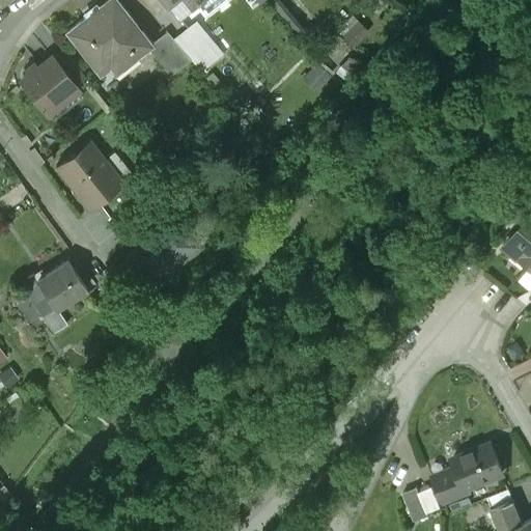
[(116,0),(105,0),(66,31),(105,82),(147,49),(152,45),(116,0)]
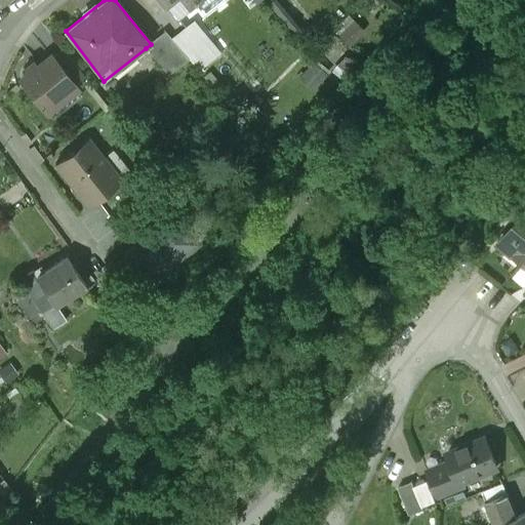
[(163,0),(175,15),(195,0),(163,0)]
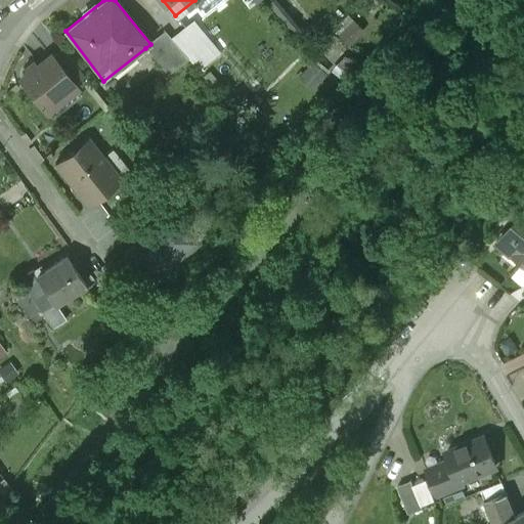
[(350,19),(337,30),(351,48),(364,37),(350,19)]
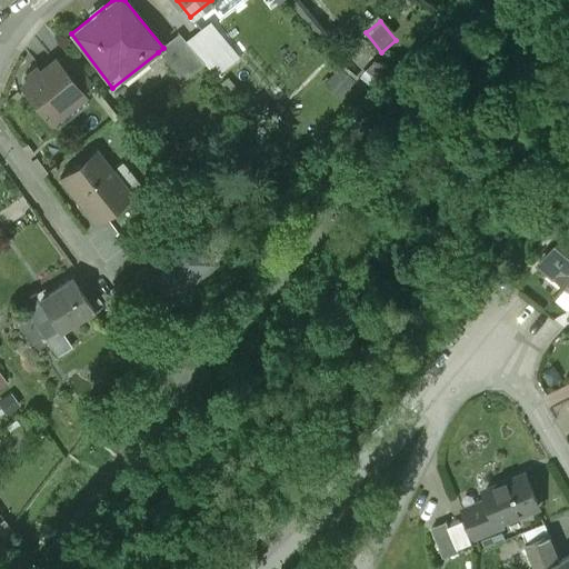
[(211,22),(186,41),(208,69),(217,80),(241,60),(211,22)]
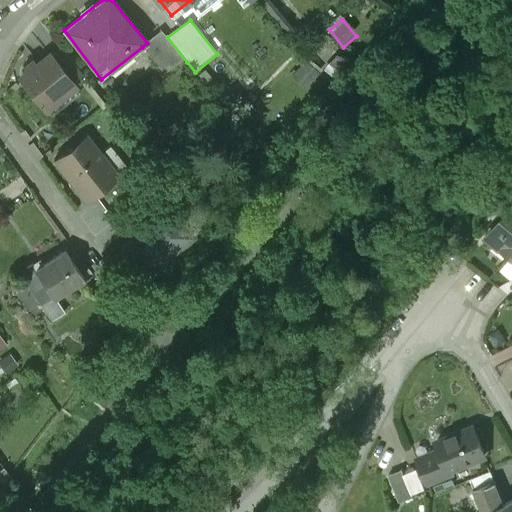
[(161,31),(147,43),(142,47),(167,78),(187,62),(167,37),(161,31)]
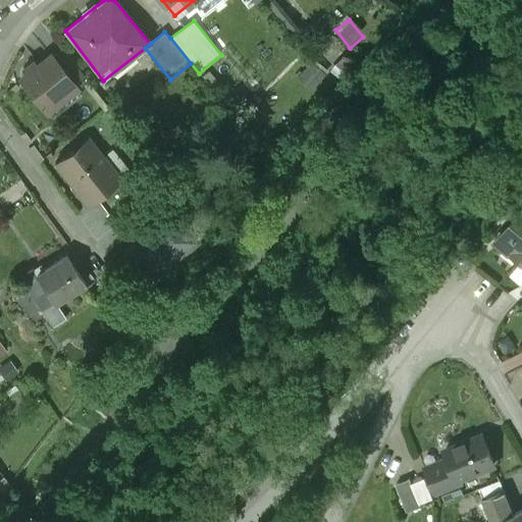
[(21,79),(43,106),(72,84),(51,55),(21,79)]
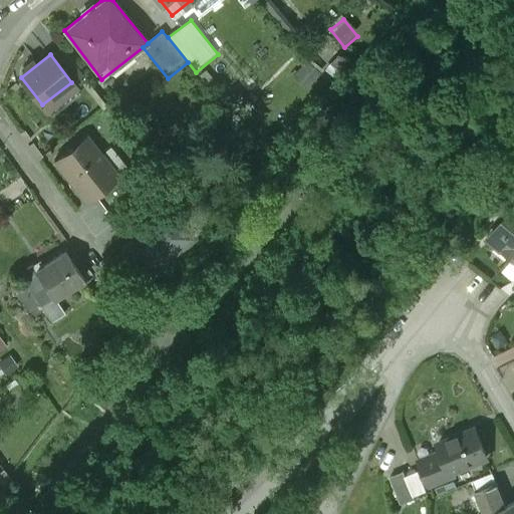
[(296,77),(311,93),(328,77),(313,61),(296,77)]
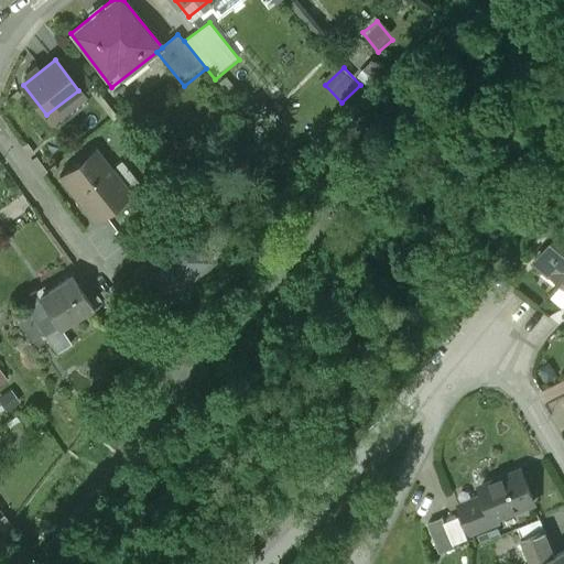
[(129,193),(98,153),(82,166),(79,163),(61,177),(73,192),(75,191),(84,202),(82,203),(95,220),(129,193)]
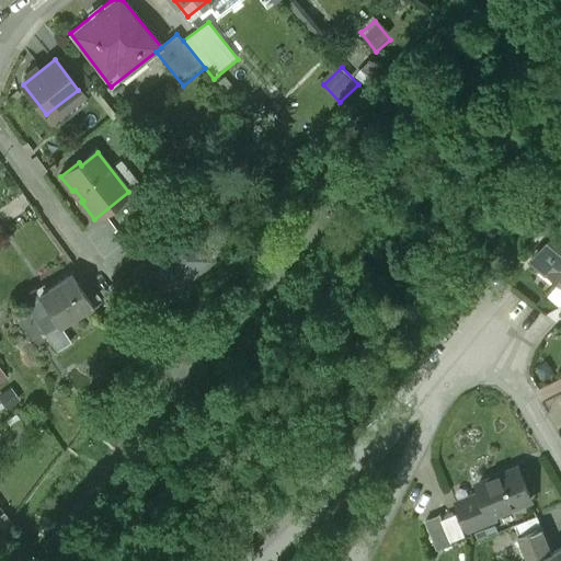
[(560,204),(546,222),(556,231),(560,225),(560,204)]
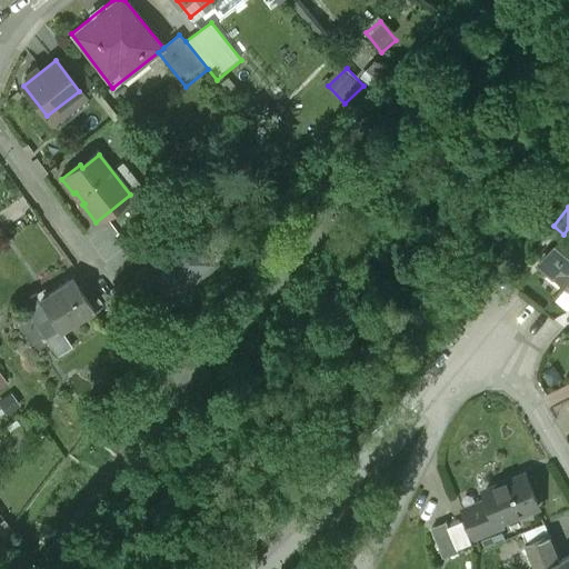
[(568,228),(563,235),(542,259),(568,280),(568,279),(568,228)]
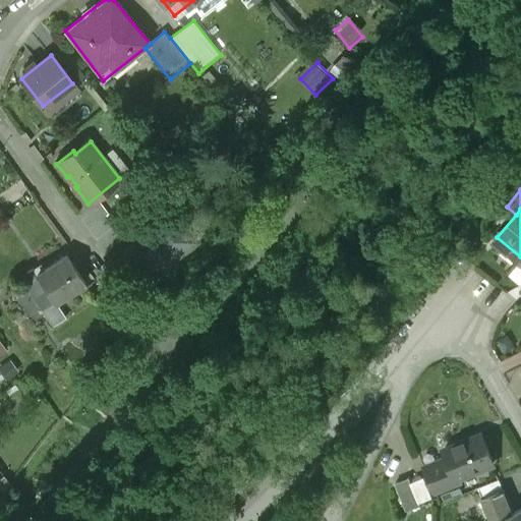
[(175,215),(123,255),(147,285),(198,245),(175,215)]
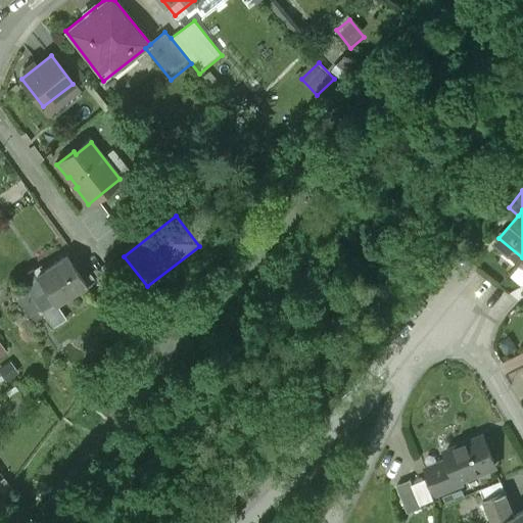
[(68,257),(26,286),(55,331),(67,323),(55,305),(87,286),(68,257)]
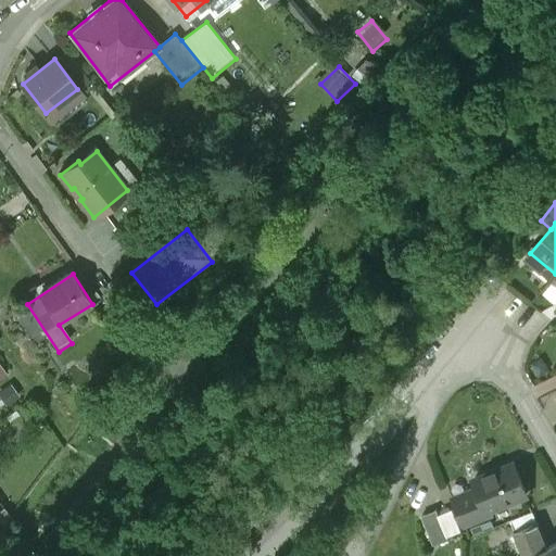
[(487,513),(488,513),(488,512),(525,496),(513,465),(472,480),(479,494),(487,513)]
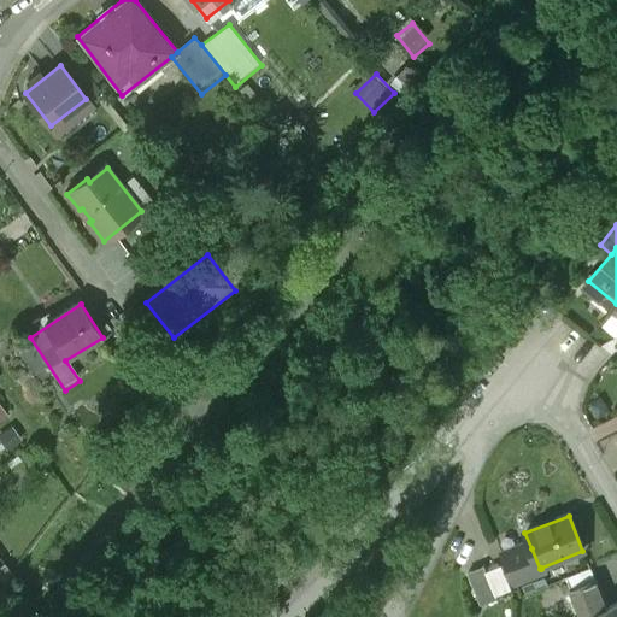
[(532,548),(505,559),(516,585),(544,573),(541,568),(541,569),(540,569),(532,548)]
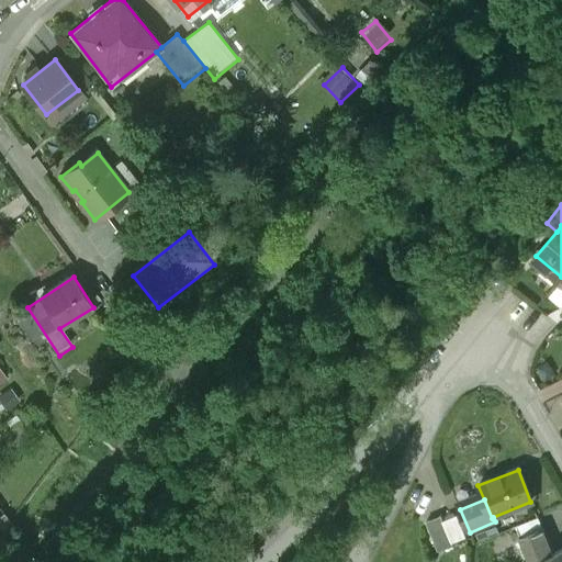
[(444,516),(429,523),(440,551),(456,544),(444,516)]
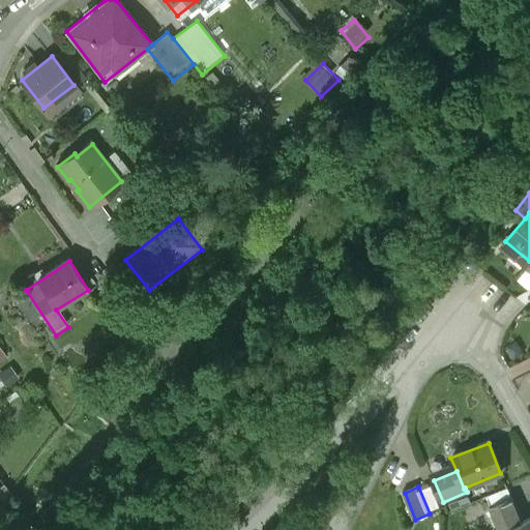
[(511,500),(490,509),(498,529),(503,529),(522,523),(511,500)]
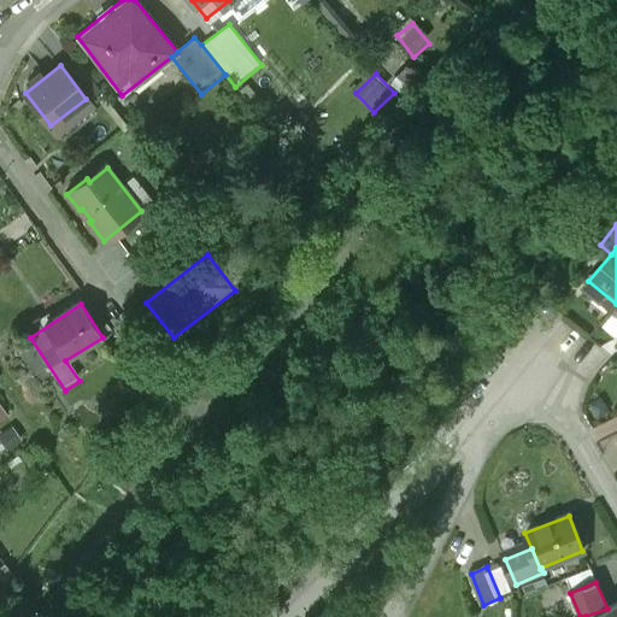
[(616,616),(616,604),(607,609),(587,616),(616,616)]
